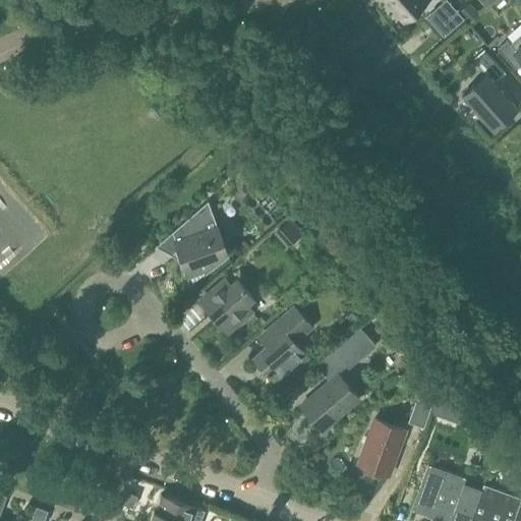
[(387,0),(404,18),(406,17),(406,18),(424,2),(424,1),(425,0),(387,0)]
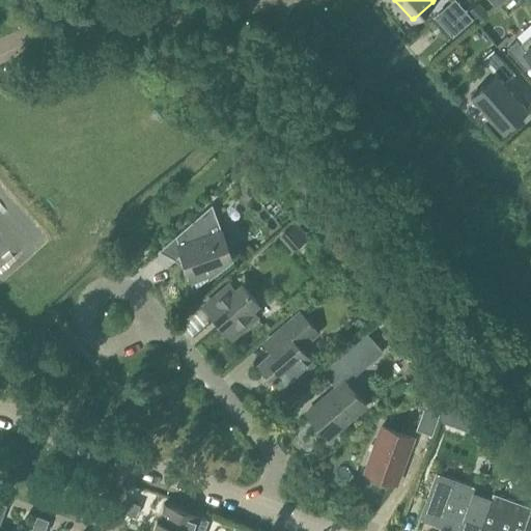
[(456,0),(452,0),(445,7),(464,28),(473,19),(470,15),(456,0)]
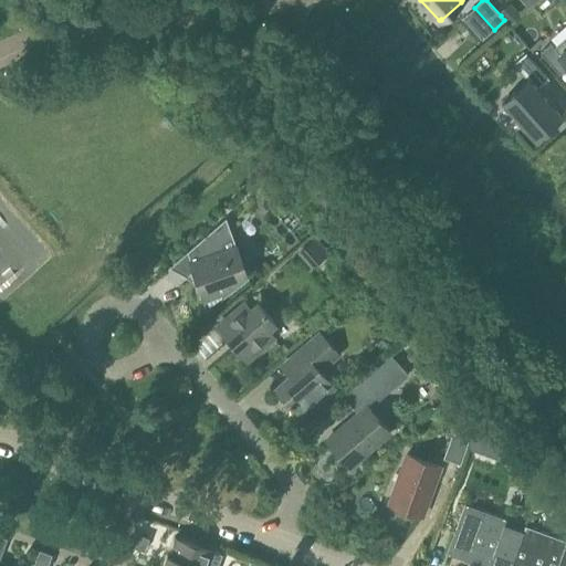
[(512,6),(501,16),(504,20),(510,25),(521,16),(512,6)]
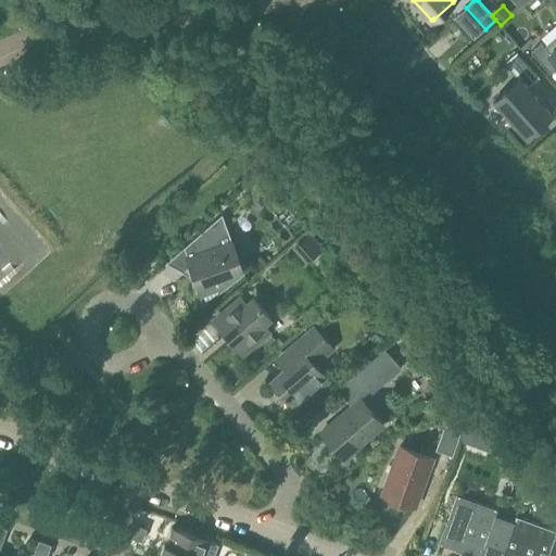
[(541,42),(531,51),(550,73),(555,67),(555,36),(544,47),(541,42)]
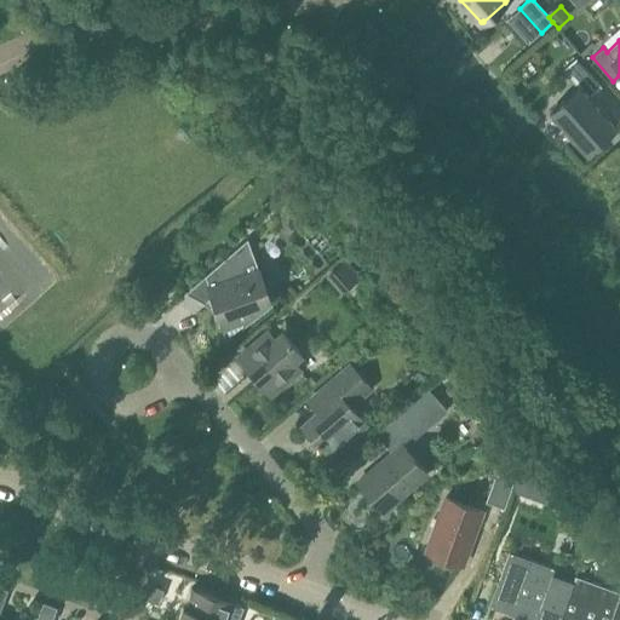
[(575,58),(563,69),(579,87),(551,112),(566,127),(564,130),(573,139),(575,138),(587,151),(615,127),(590,98),(602,86),(575,58)]
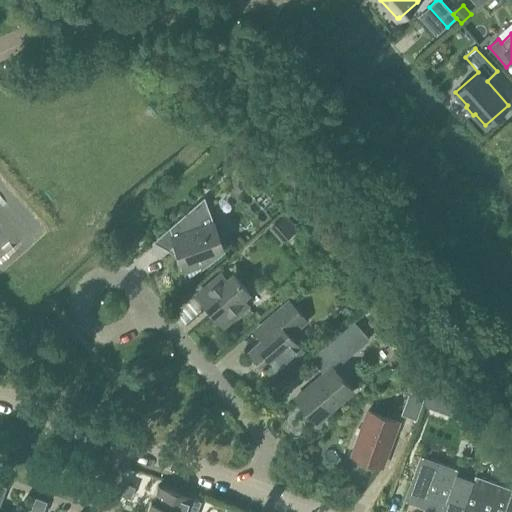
[(233,174),(232,186),(243,187),(244,175),(233,174)]
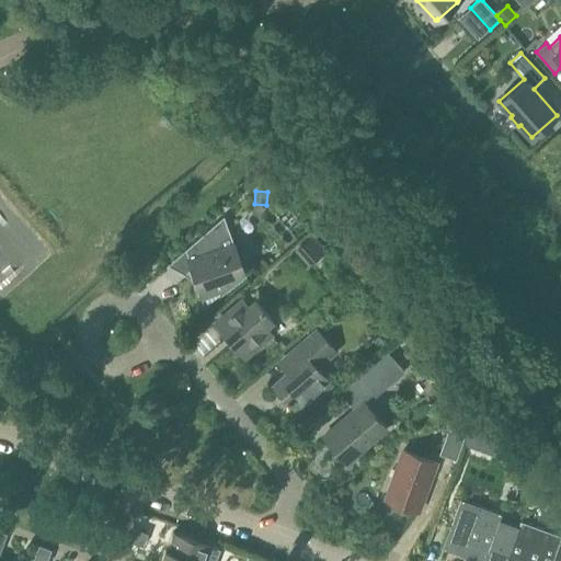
[(207,307),(245,273),(225,216),(186,250),(197,262),(192,266),(207,307)]
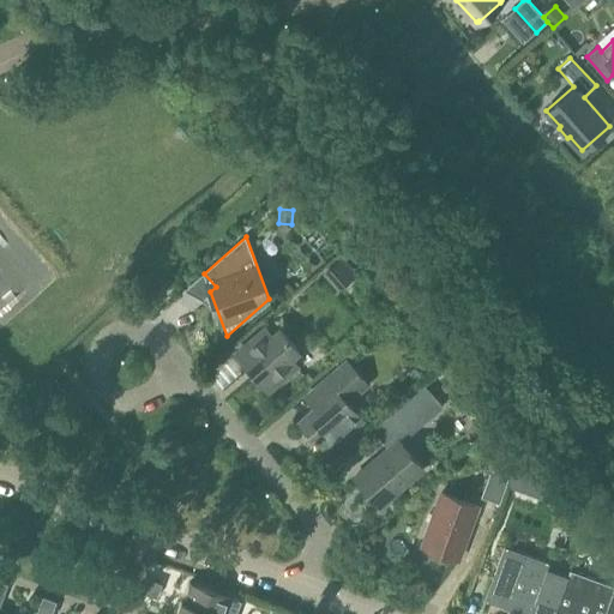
[(271,337),(264,330),(236,354),(269,391),(296,367),(290,360),(298,353),(278,331),(271,337)]
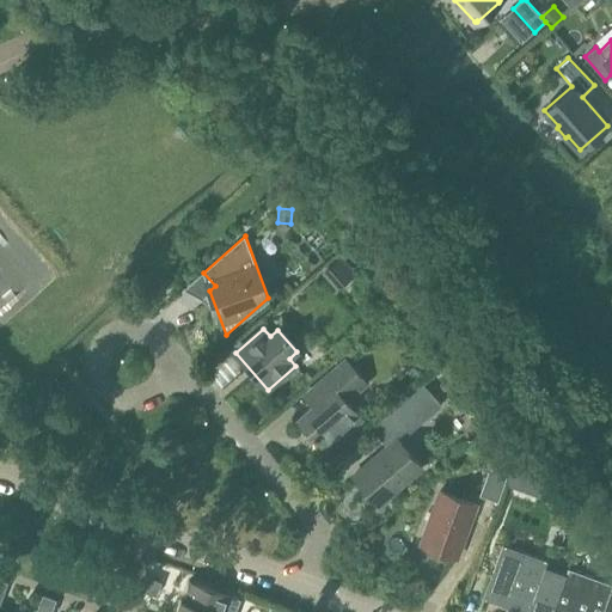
[(310,391),(318,402),(299,418),(326,451),(361,421),(346,402),(365,385),(344,361),(310,391)]
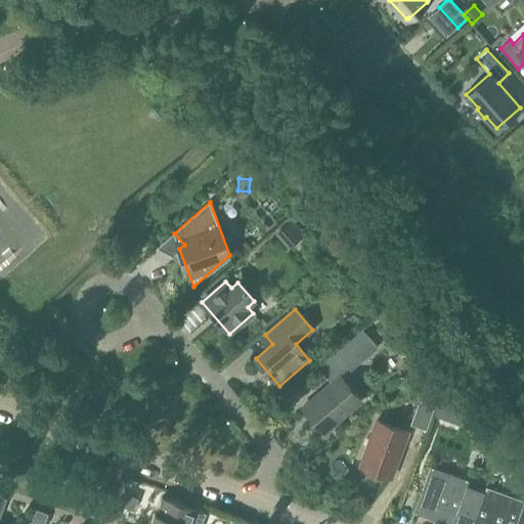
[(378,348),(362,330),(335,354),(350,372),(378,348)]
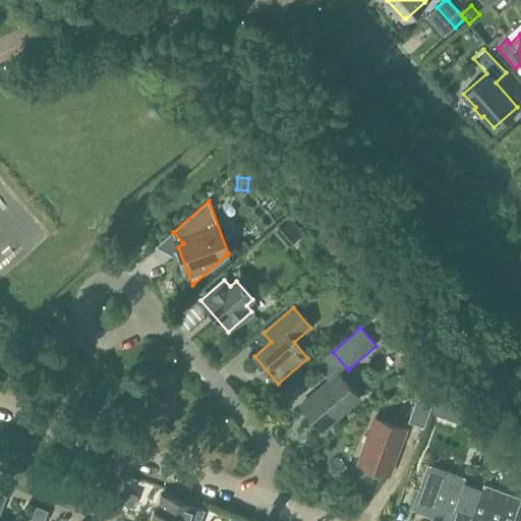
[(301,405),(323,429),(359,399),(338,373),(301,405)]
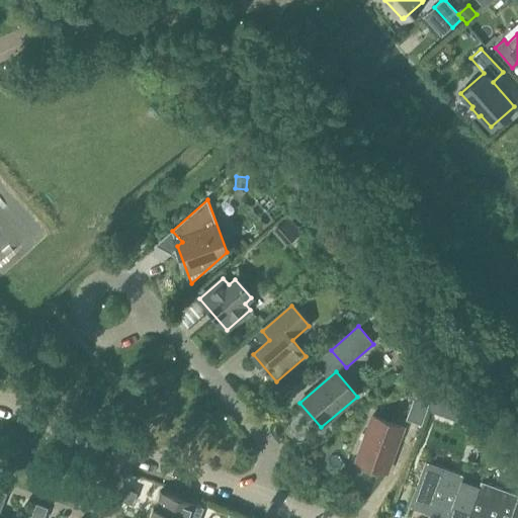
[(430,401),(427,411),(436,415),(442,398),(434,391),(430,401)]
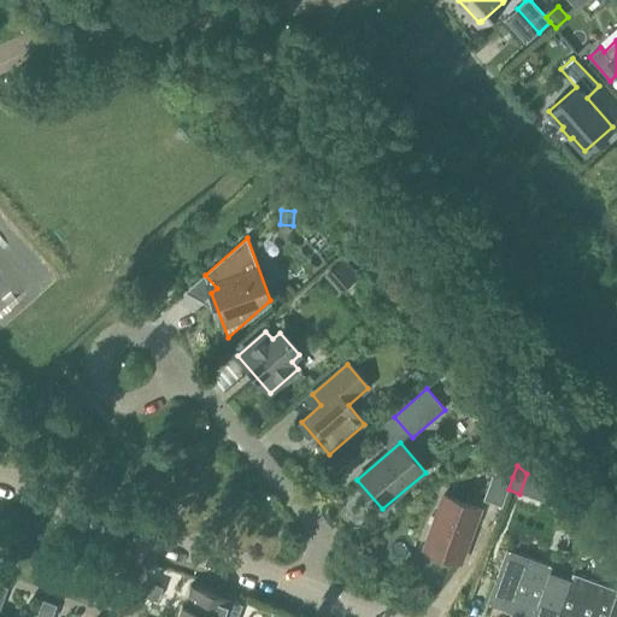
[(509,489),(512,477),(493,470),(482,500),(501,507),(509,489)]
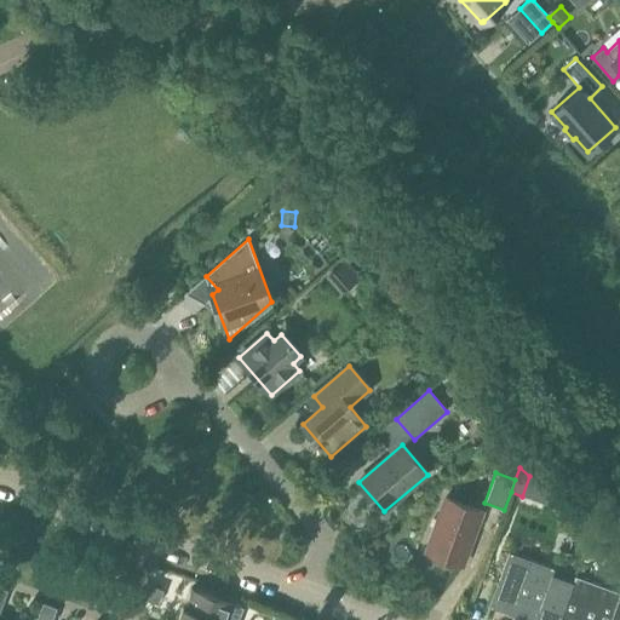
[(446,498),(426,551),(464,564),(483,511),(446,498)]
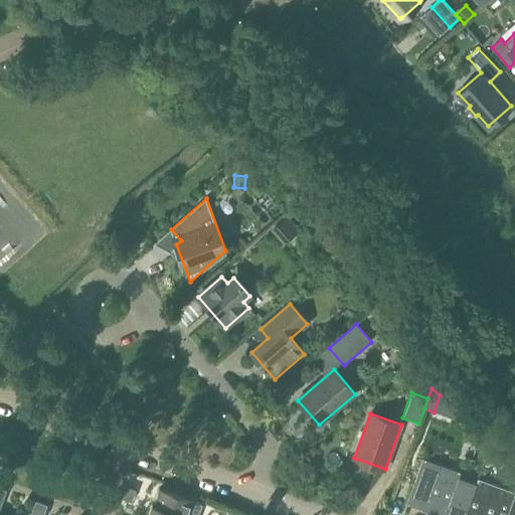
[(463,514),(475,484),(457,477),(459,472),(421,458),(404,503),(428,512),(432,504),(446,509),(443,514),(463,514)]
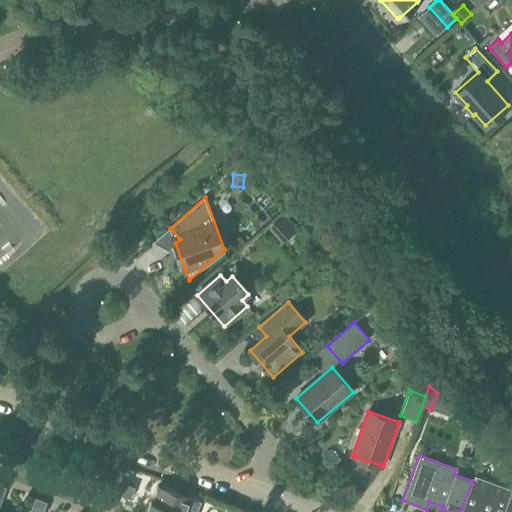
[(472,481),(460,511),(511,511),(511,495),(509,495),(511,489),(474,475),(472,481)]
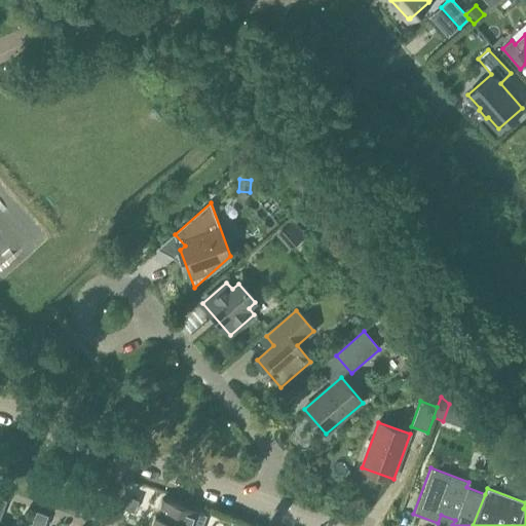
[(123,508),(135,512),(139,501),(126,496),(123,508)]
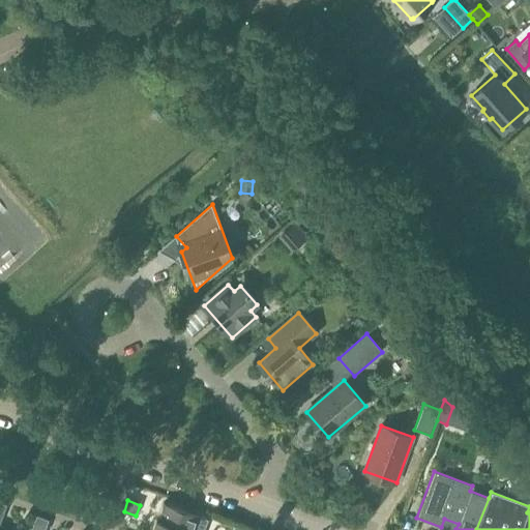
[(165,503),(164,507),(158,521),(155,520),(151,529),(203,529),(207,519),(165,503)]
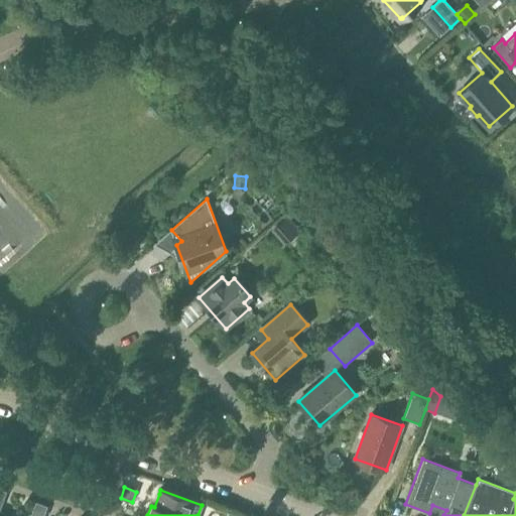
[(40,515),(44,505),(34,501),(30,513),(39,515),(40,515)]
